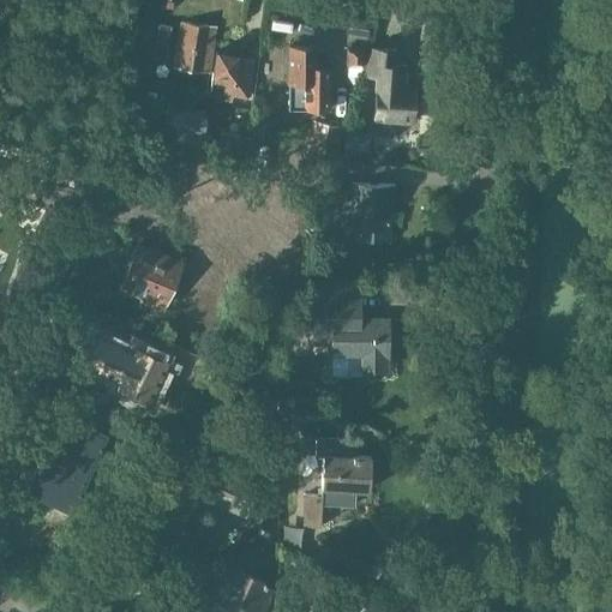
[(174,70),(210,73),(217,30),(184,25),(174,70)]
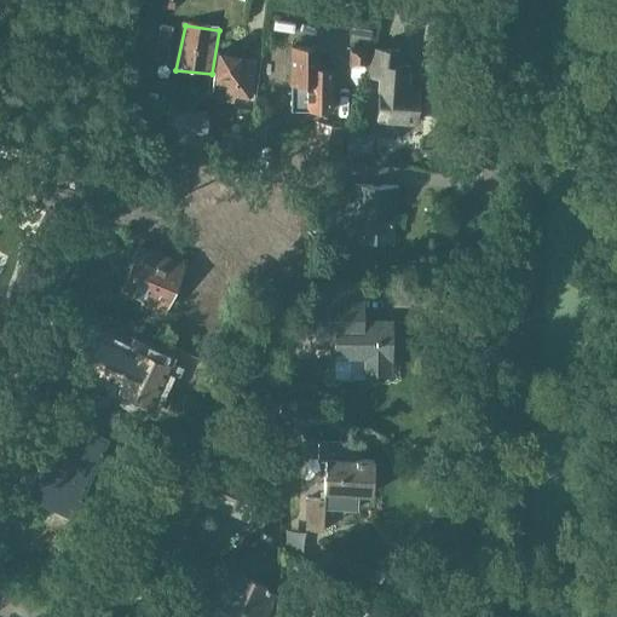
[(162,27),(157,50),(169,52),(174,28),(162,27)]
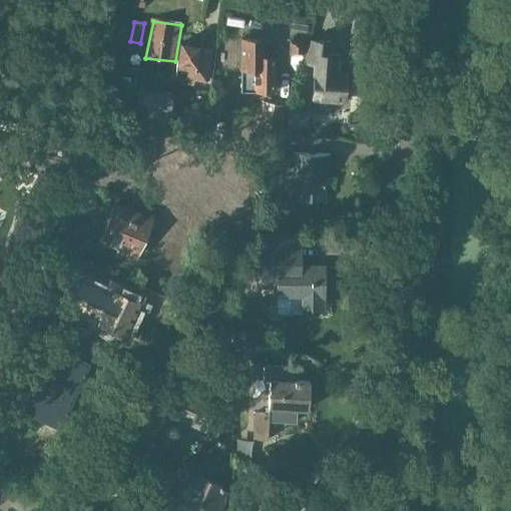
[(292,55),(304,56),(305,42),(292,41),(292,55)]
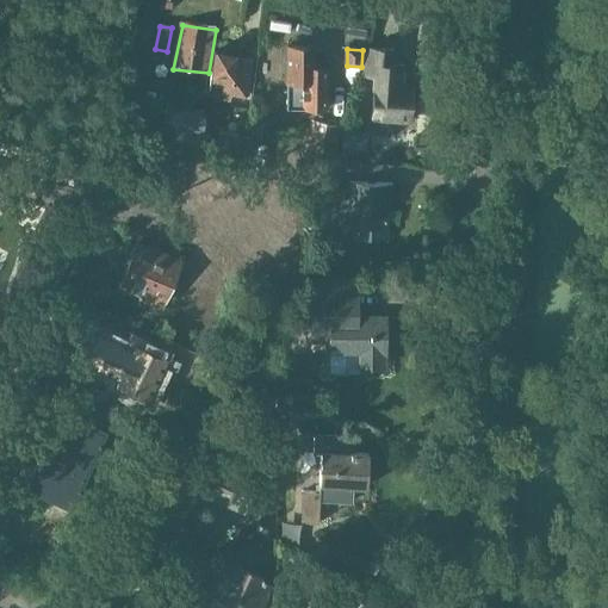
[(316,51),(289,50),(286,112),(317,113),(317,116),(322,116),(322,115),(327,115),(329,72),(316,70),(316,51)]
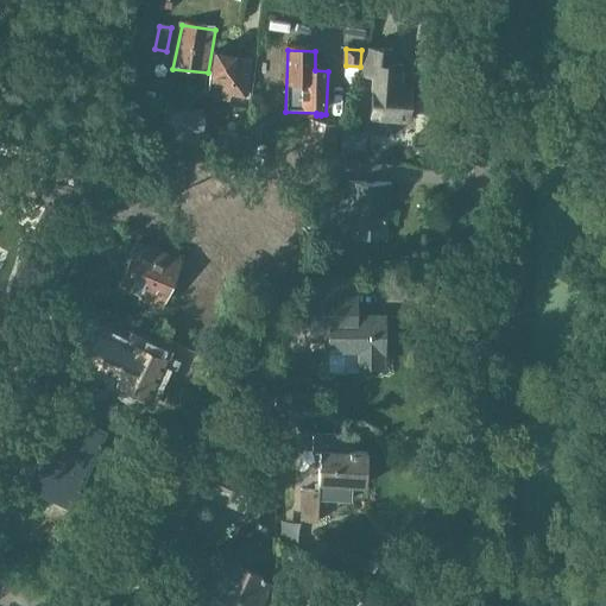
[(370,50),(360,76),(376,77),(372,120),(410,124),(412,124),(416,88),(404,87),(405,67),(392,67),(393,52),(370,50)]
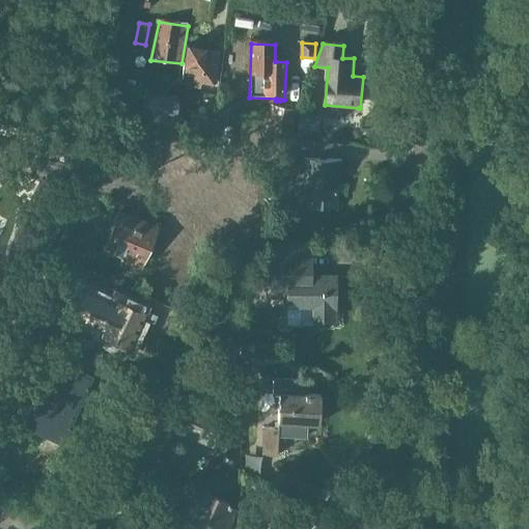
[(189,47),(183,82),(194,85),(194,91),(201,92),(203,86),(216,88),(221,52),(189,47)]
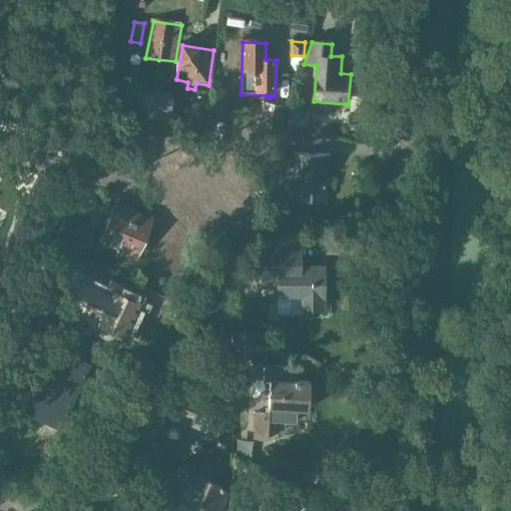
[(139,110),(154,112),(153,123),(171,126),(174,95),(141,91),(139,110)]
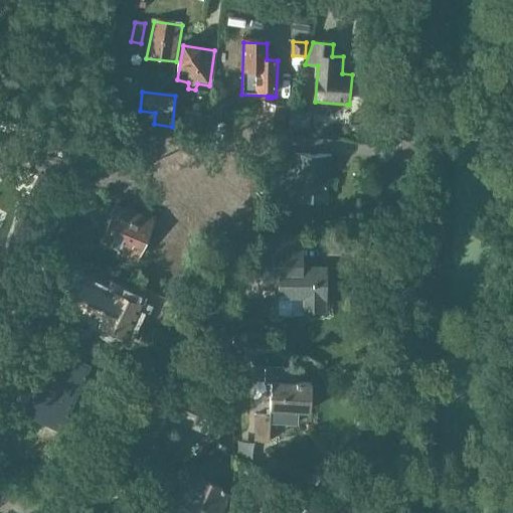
[(263,102),(257,133),(281,137),(287,107),(263,102)]
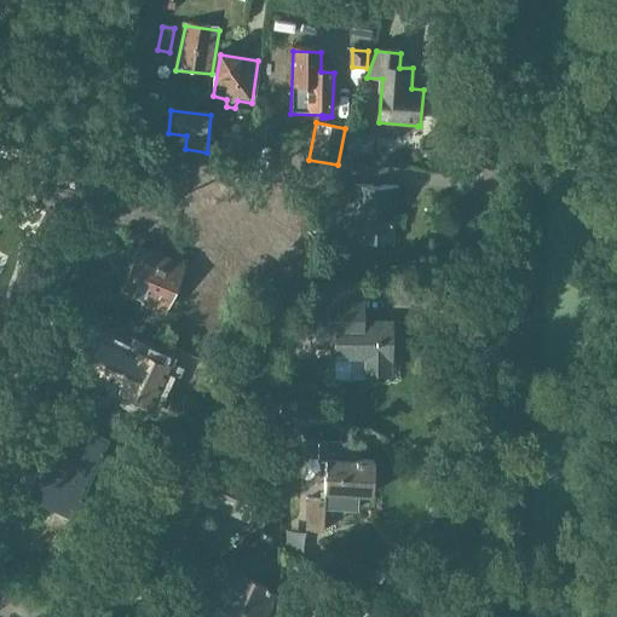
[(349,155),(373,157),(375,137),(350,134),(349,155)]
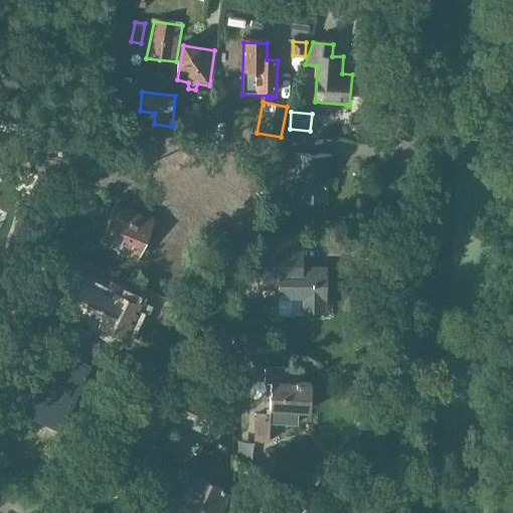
[(186,114),(184,129),(205,131),(207,117),(186,114)]
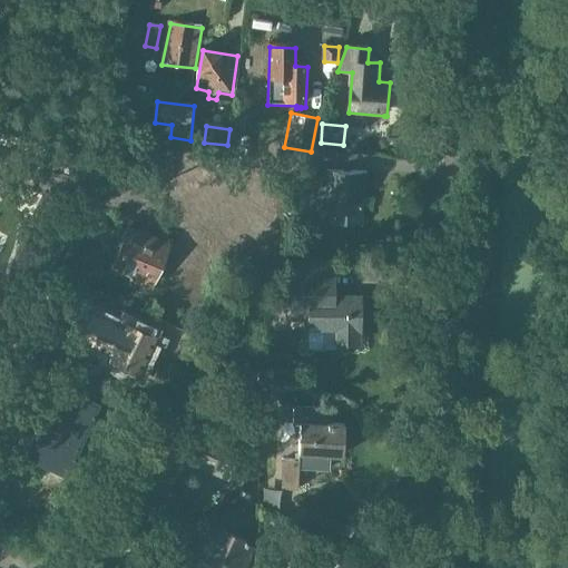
[(311,165),(334,165),(335,154),(311,152),(311,165)]
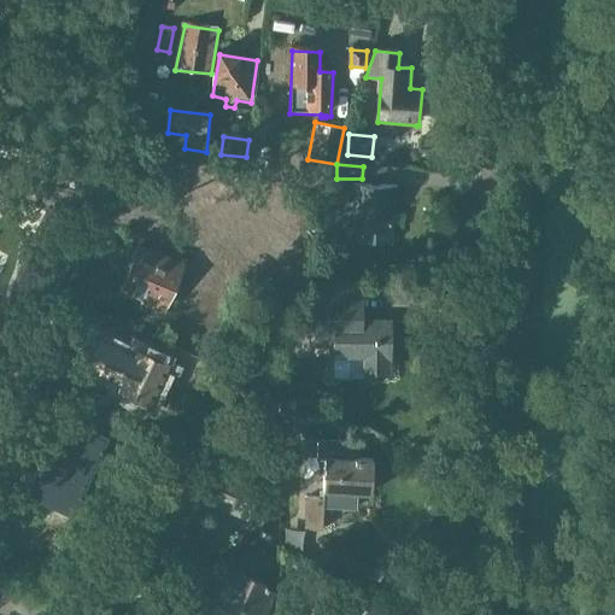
[(358,244),(392,245),(393,223),(398,223),(398,189),(356,187),(355,227),(359,227),(358,244)]
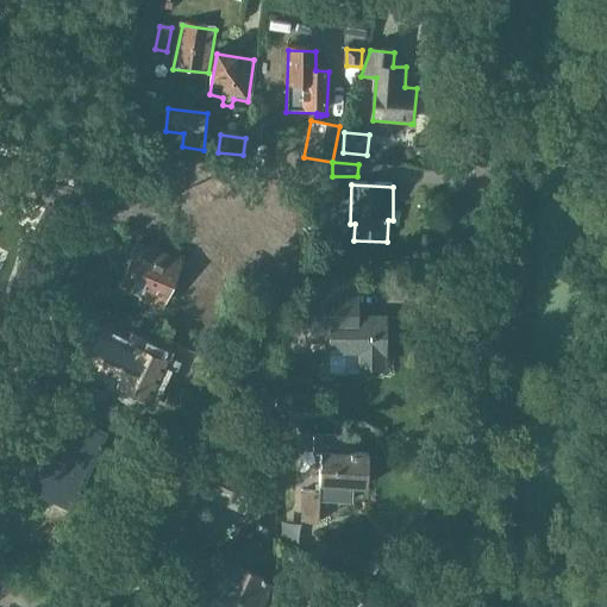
[(139,246),(121,287),(164,306),(166,302),(179,308),(194,274),(181,269),(182,266),(139,246)]
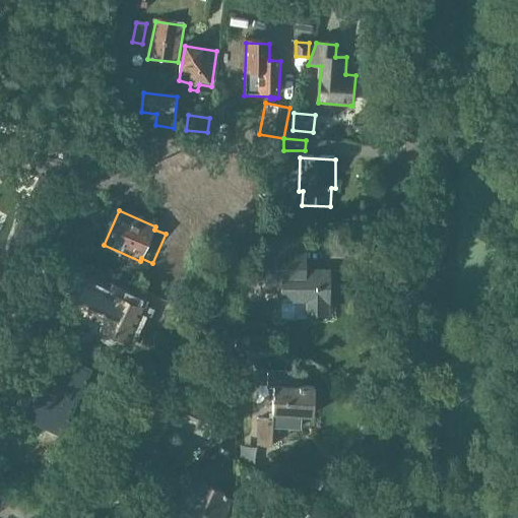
[(267,243),(266,287),(281,287),(281,305),(281,319),(307,320),(307,315),(328,316),(328,304),(330,304),(330,273),(306,273),(306,244),(267,243)]
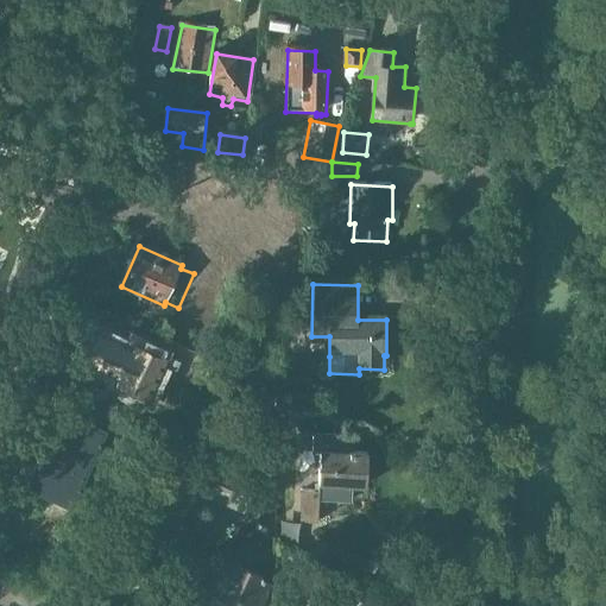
[(99,338),(87,363),(121,379),(118,386),(147,401),(166,360),(137,346),(133,353),(99,338)]
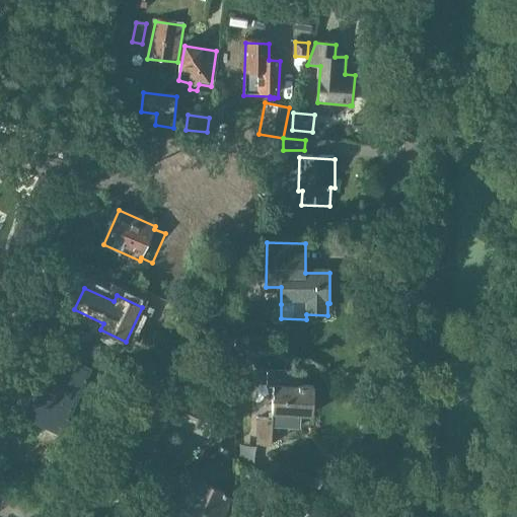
[(236,340),(236,360),(248,360),(248,340),(236,340)]
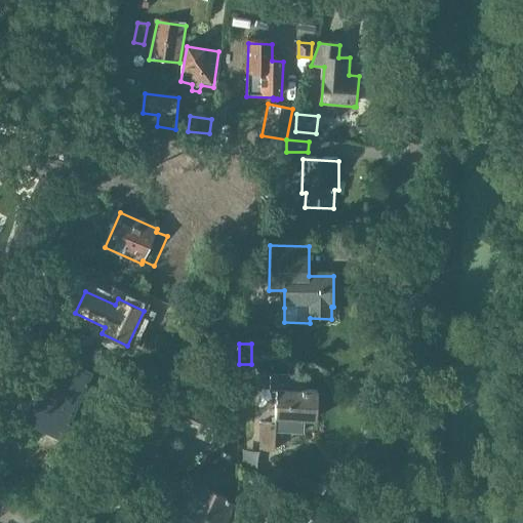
[(103,379),(77,367),(72,365),(55,400),(39,392),(27,416),(51,429),(48,434),(61,440),(80,400),(90,405),(103,379)]
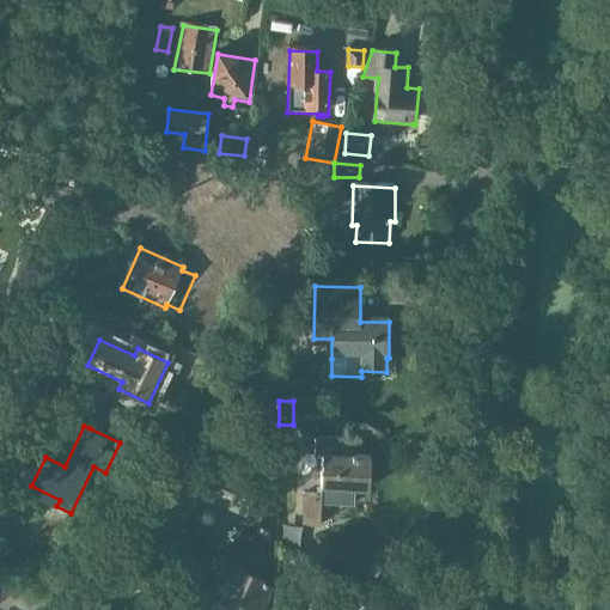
[(134,428),(120,461),(139,469),(153,437),(134,428)]
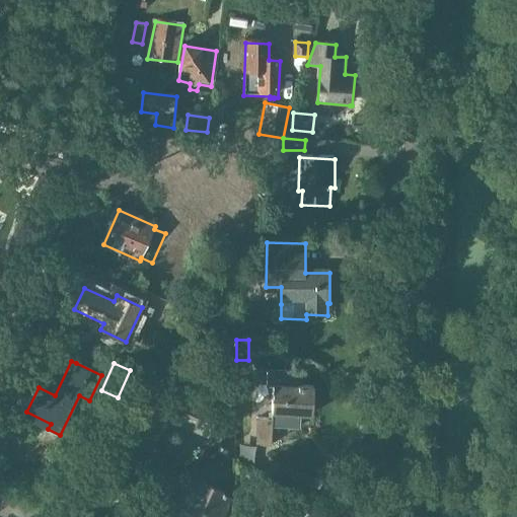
[(269,372),(268,386),(274,387),(273,414),(287,415),(286,428),(301,429),(301,416),(313,416),(314,388),(303,387),(304,374),(269,372)]
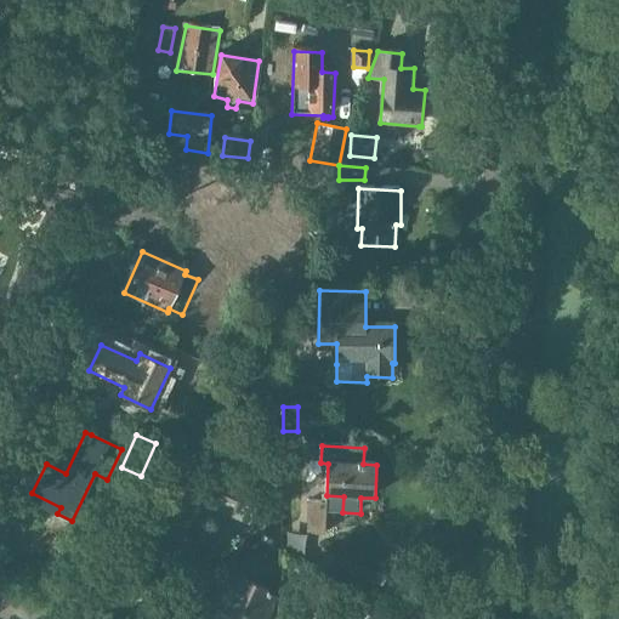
[(151,473),(194,493),(206,467),(163,447),(151,473)]
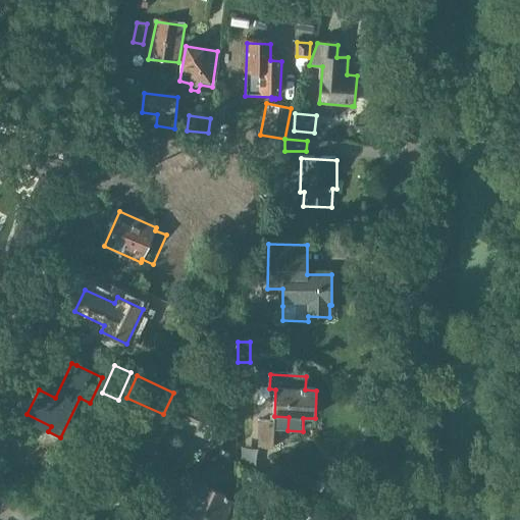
[(183,427),(221,445),(232,420),(194,403),(183,427)]
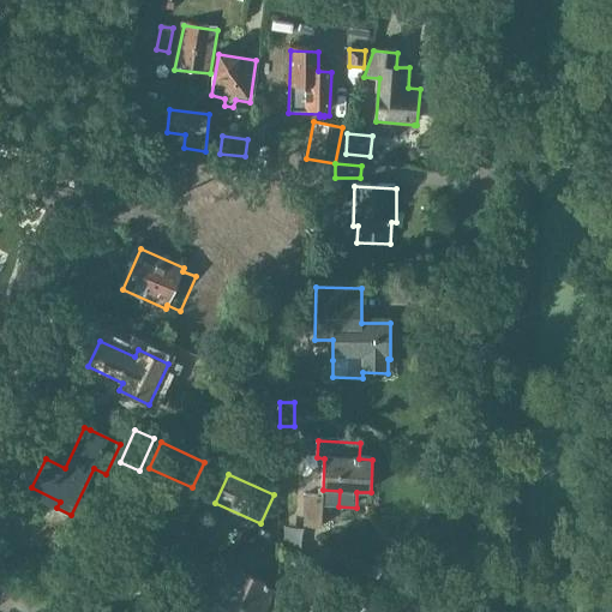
[(304,529),(322,529),(323,498),(306,497),(304,529)]
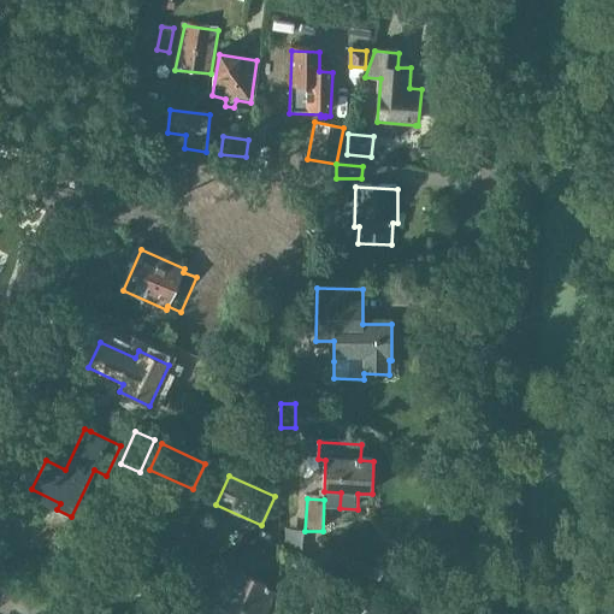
[(247,560),(234,554),(211,600),(241,613),(266,613),(276,594),(259,584),(270,559),(252,550),(247,560)]
